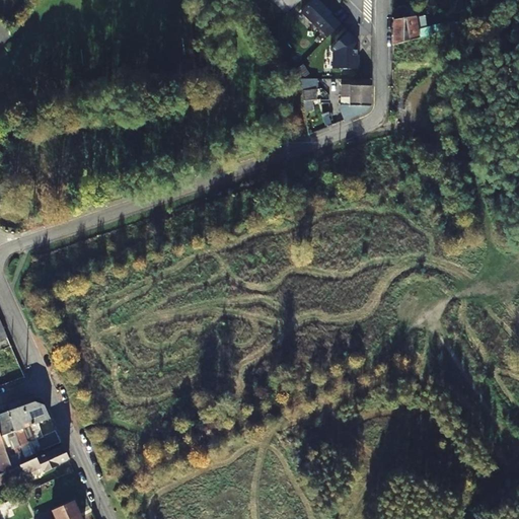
[(282,0),(291,9),(299,0),(282,0)]
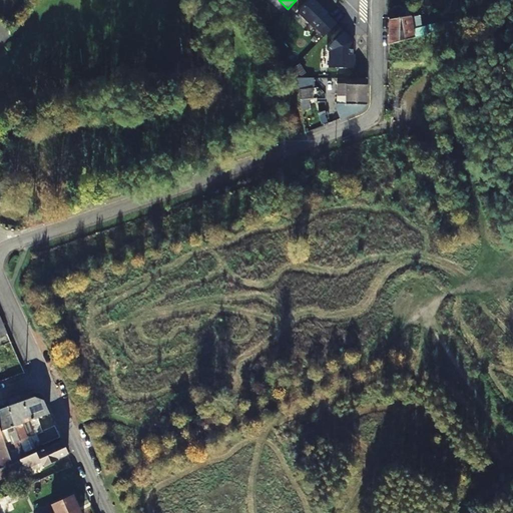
[(315,27),(320,32),(333,20),(327,14),(328,13),(314,0),(309,0),(298,12),(314,28),(315,27)]
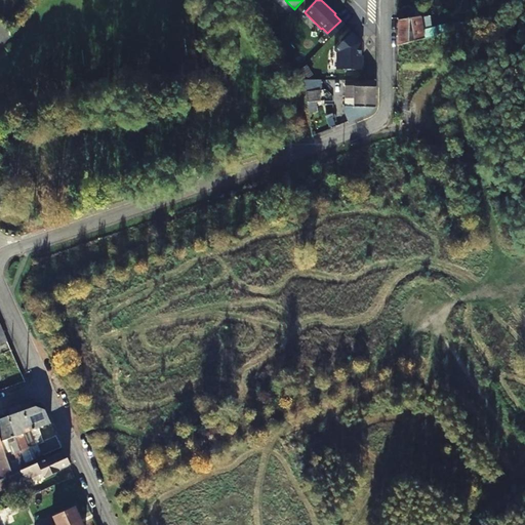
[(402,17),(417,16),(416,6),(402,7),(402,17)]
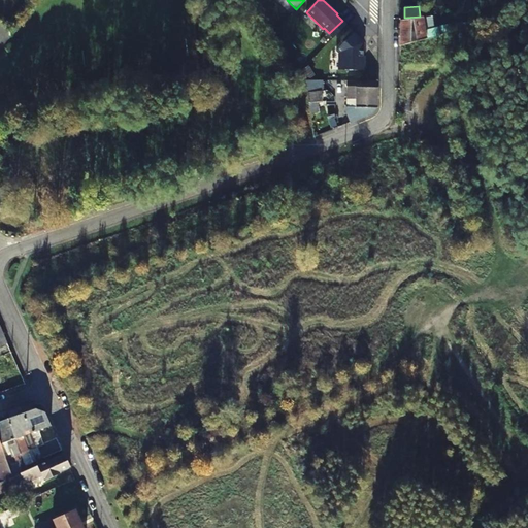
[(399,45),(440,39),(438,29),(421,32),(420,17),(404,18),(400,19),(399,45)]
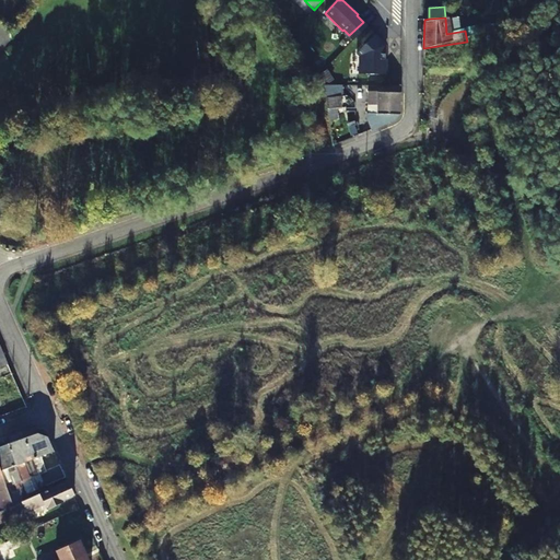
[(368,26),(363,22),(349,35),(353,39),(368,26)]
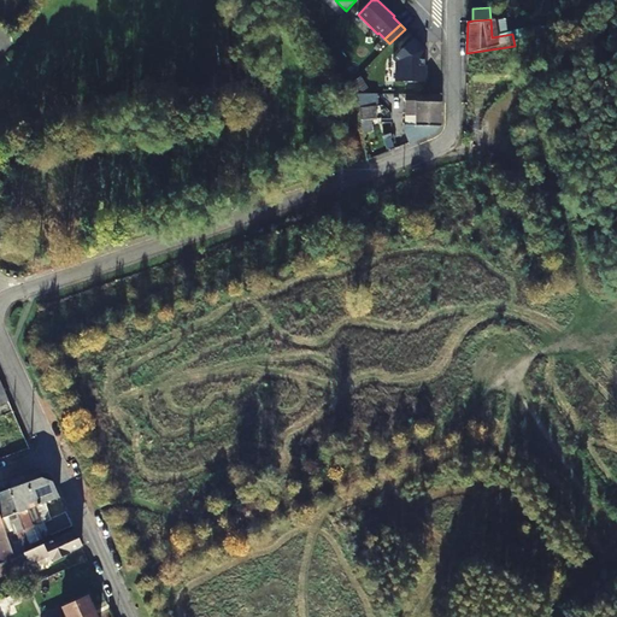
[(422,43),(412,35),(400,46),(403,48),(393,59),(395,62),(395,82),(425,82),(424,51),(419,45),(422,43)]
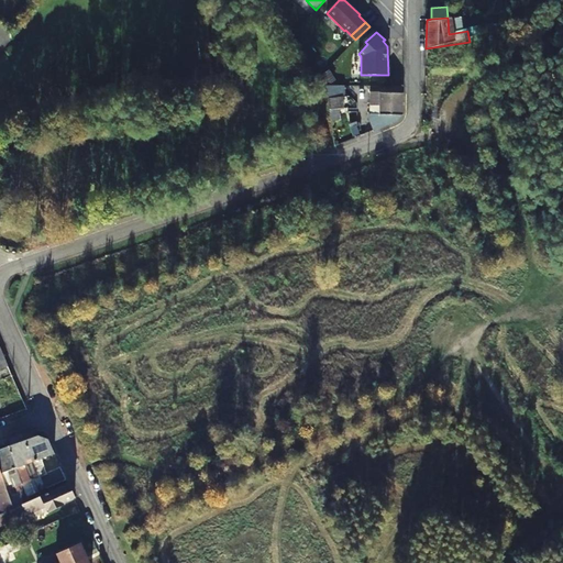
[(328,84),(334,79),(329,69),(321,75),(328,84)]
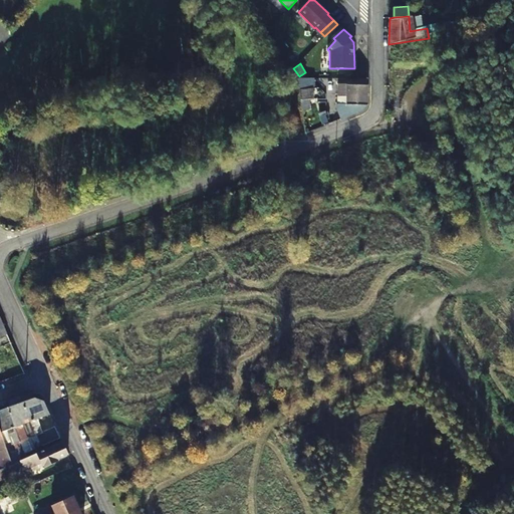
[(299,89),(315,88),(314,78),(298,77),(299,89)]
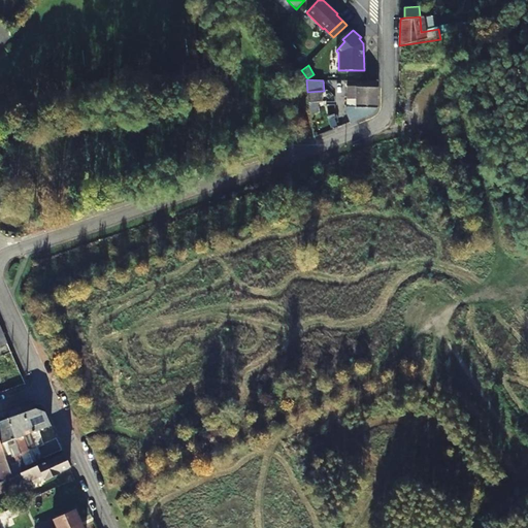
[(358,100),(358,109),(377,109),(377,88),(376,88),(358,88),(349,88),(349,100),(358,100)]
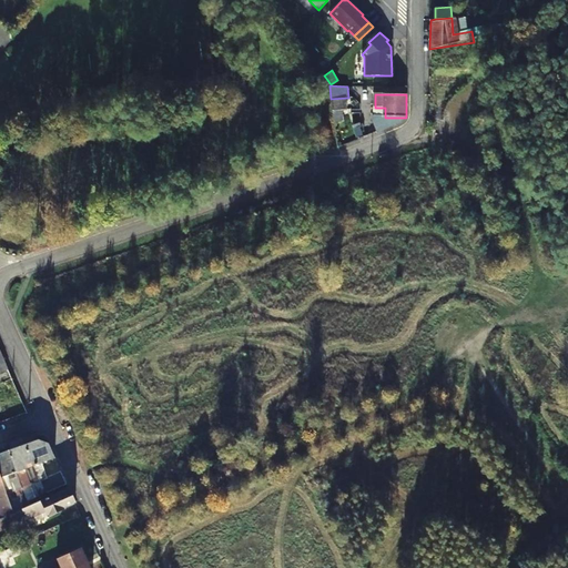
[(385,120),(385,118),(372,119),(372,125),(375,133),(388,128),(385,120)]
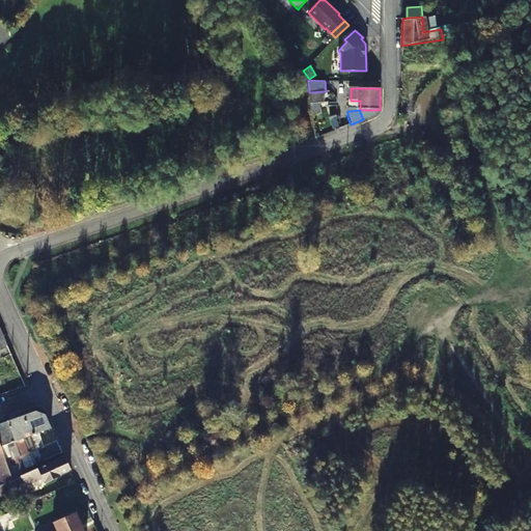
[(380,110),(360,110),(360,112),(363,119),(375,114),(380,110)]
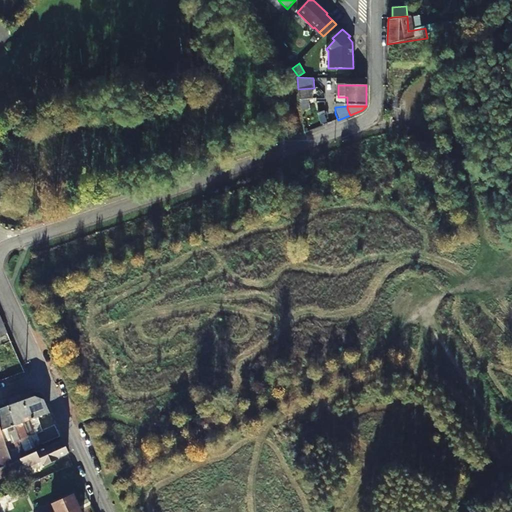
[(7,334),(0,337),(0,343),(1,346),(11,342),(7,334)]
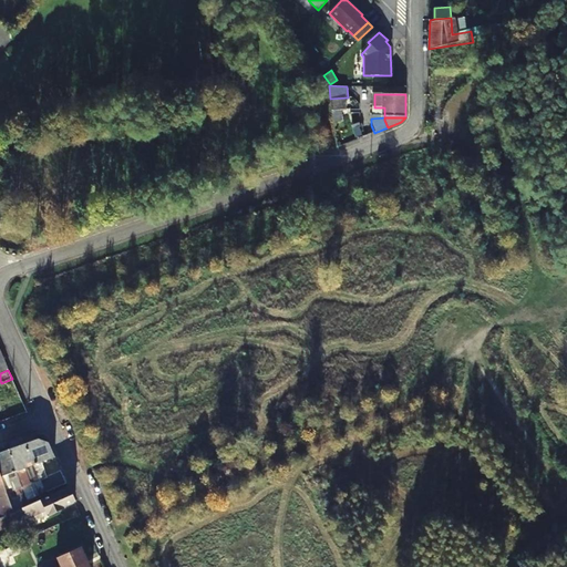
[(44,461),(54,457),(48,444),(38,437),(23,443),(28,456),(33,468),(39,481),(50,477),(44,461)]
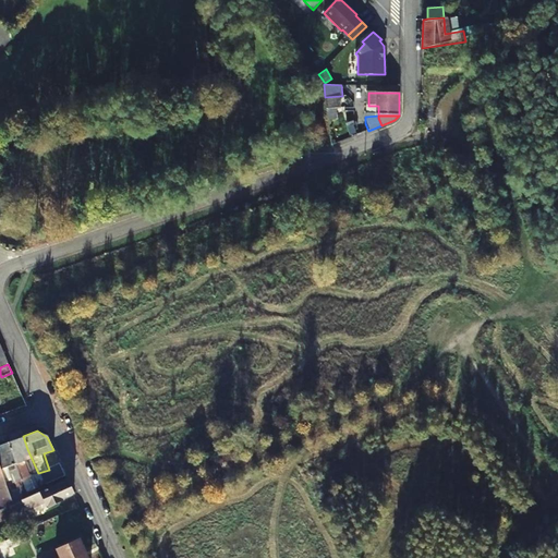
[(15,463),(22,461),(27,477),(38,473),(33,461),(27,449),(23,436),(8,443),(15,463)]
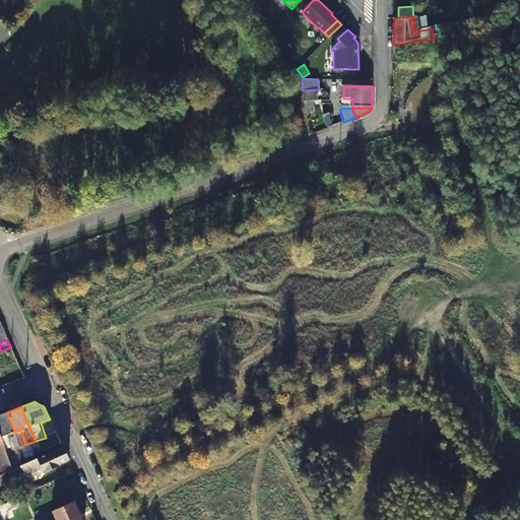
[(7,412),(0,414),(0,436),(0,437),(6,435),(12,450),(14,449),(17,457),(9,460),(12,469),(25,463),(24,459),(21,450),(20,447),(19,444),(14,432),(7,412)]
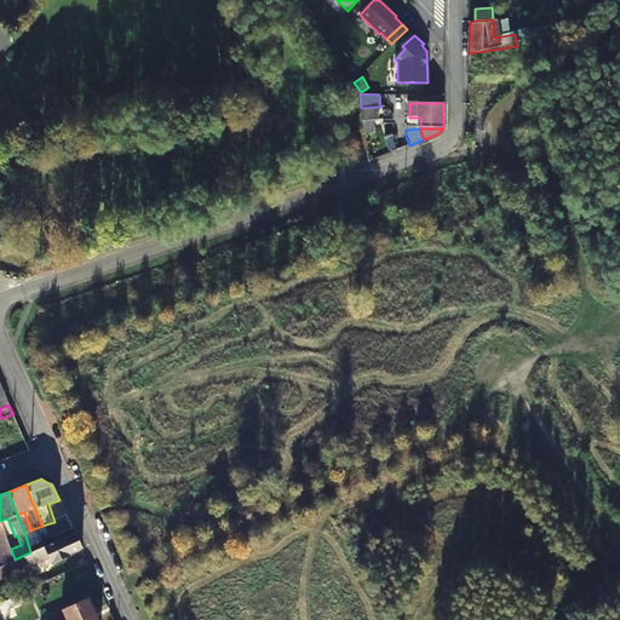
[(24,512),(17,515),(23,529),(24,533),(30,530),(24,512)]
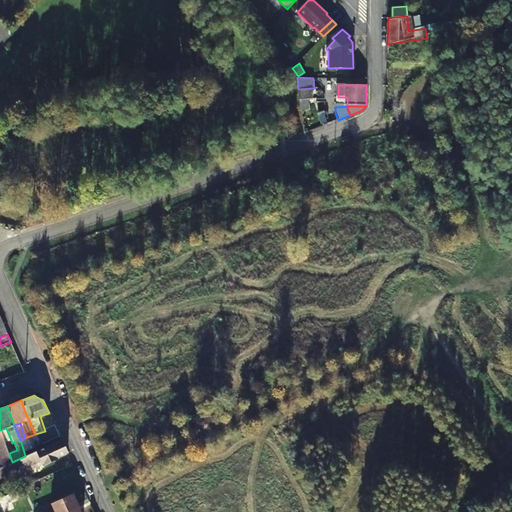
[(9,453),(6,446),(0,430),(0,429),(0,458),(3,466),(8,464),(12,462),(9,453)]
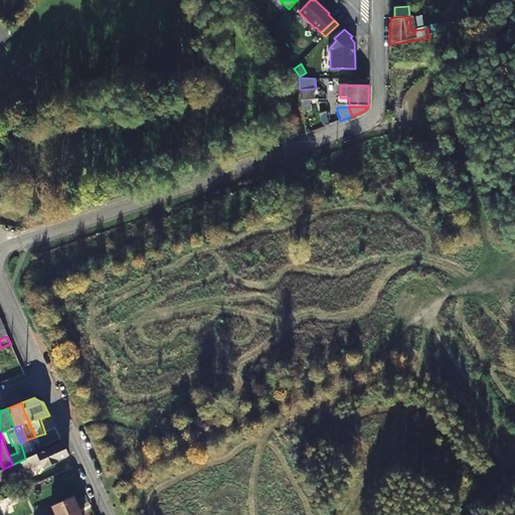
[(12,465),(8,467),(3,469),(0,470),(0,480),(13,475),(12,472),(21,468),(23,472),(41,464),(42,467),(67,457),(61,443),(42,451),(25,459),(12,465)]
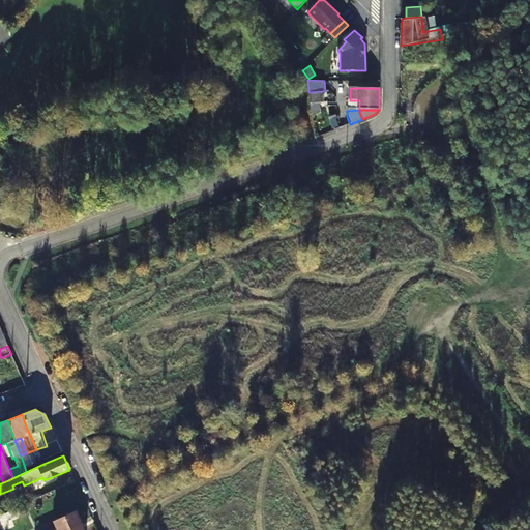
[(24,486),(22,481),(12,486),(13,489),(15,491),(25,487),(24,486)]
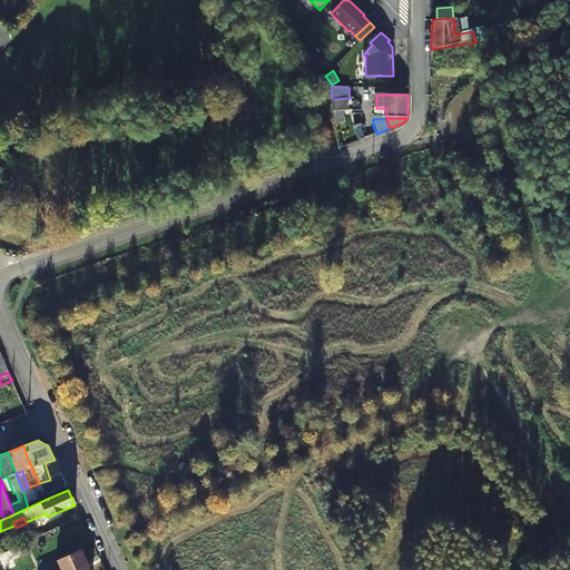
[(19,546),(6,552),(9,560),(22,553),(19,546)]
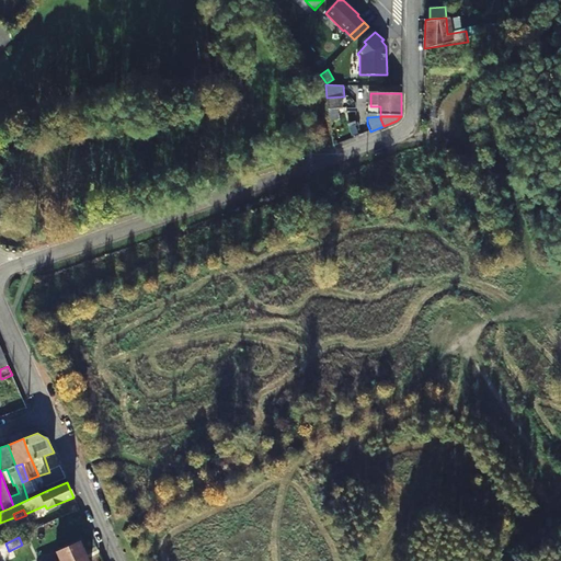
[(54,560),(73,560),(84,557),(79,544),(57,553),(60,560),(57,560),(55,560),(54,560)]
